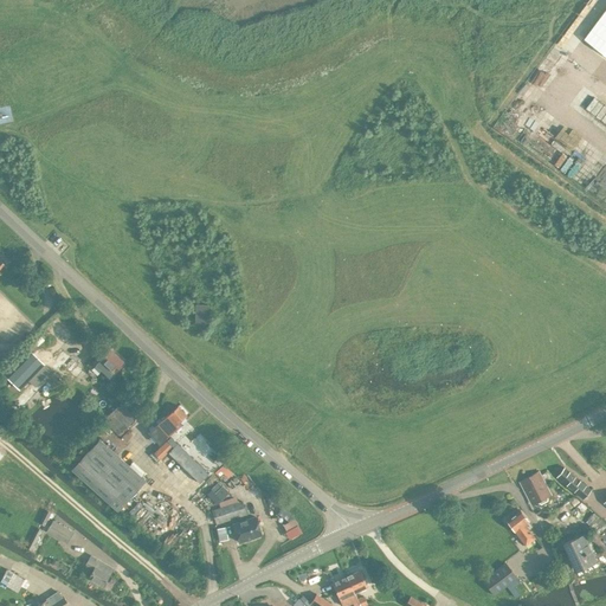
[(195,304),(195,323),(207,323),(207,304),(195,304)]
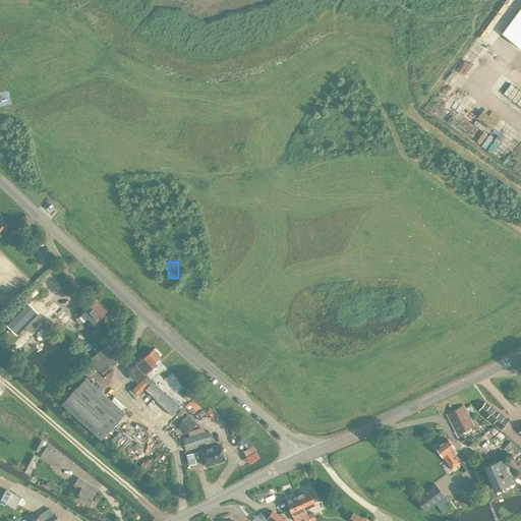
[(88,308),(82,313),(90,320),(95,324),(99,320),(107,311),(95,300),(87,308),(88,308)]
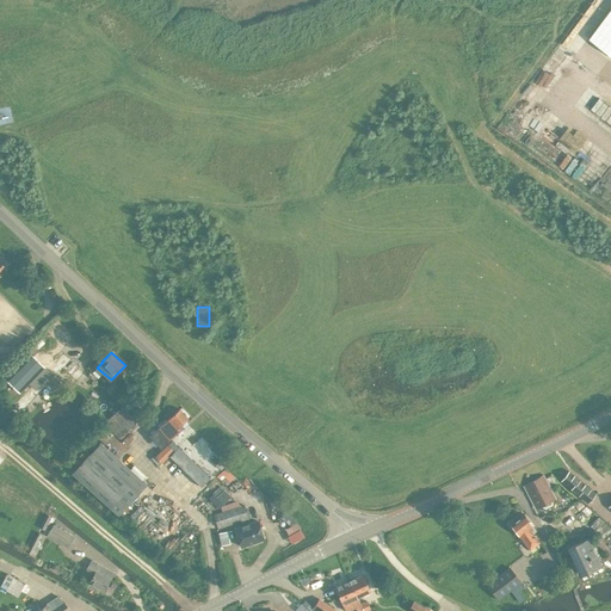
[(18,415),(34,400),(38,403),(44,396),(41,393),(63,369),(71,376),(67,380),(73,386),(85,372),(63,353),(10,408),(18,415)]
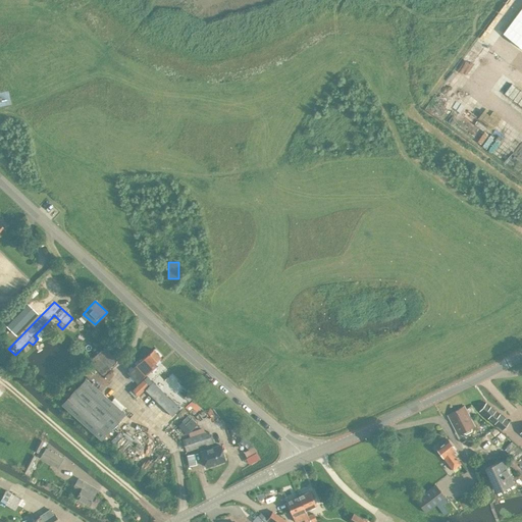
[(91,360),(103,373),(117,360),(113,355),(117,352),(109,343),(91,360)]
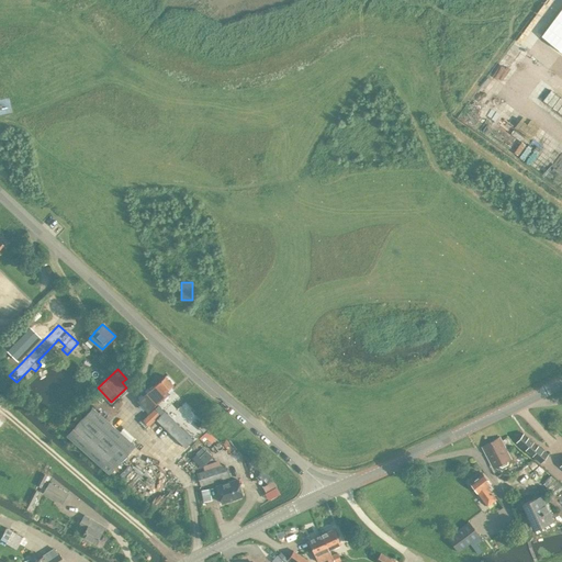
[(148,412),(168,394),(166,392),(173,385),(165,377),(137,401),(148,412)]
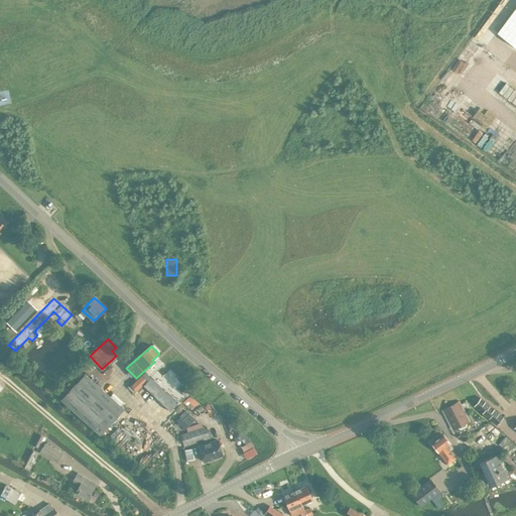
[(61,400),(100,434),(123,408),(118,403),(121,400),(114,394),(111,397),(85,374),(61,400)]
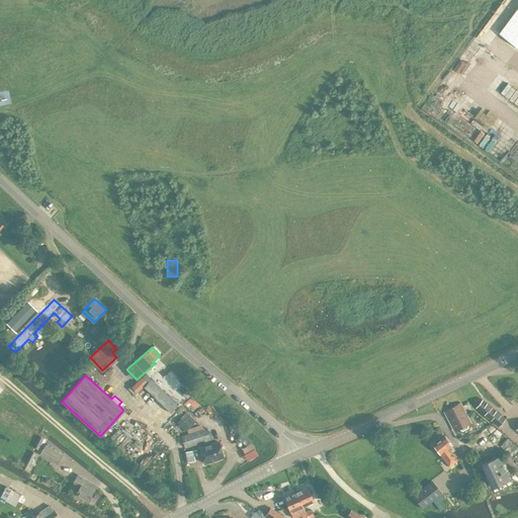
[(147,383),(148,381),(143,375),(128,389),(135,395),(147,383)]
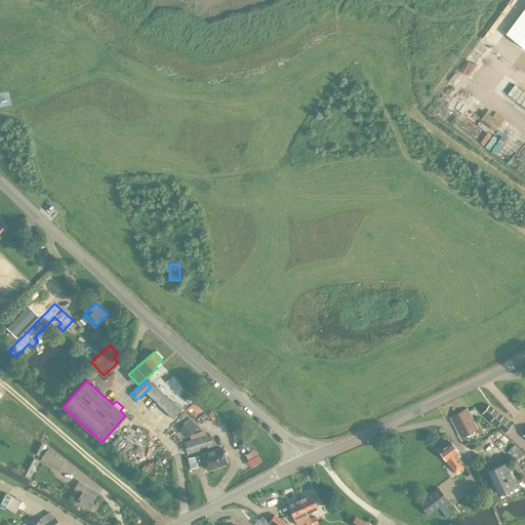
[(489,405),(482,413),(505,432),(511,423),(489,405)]
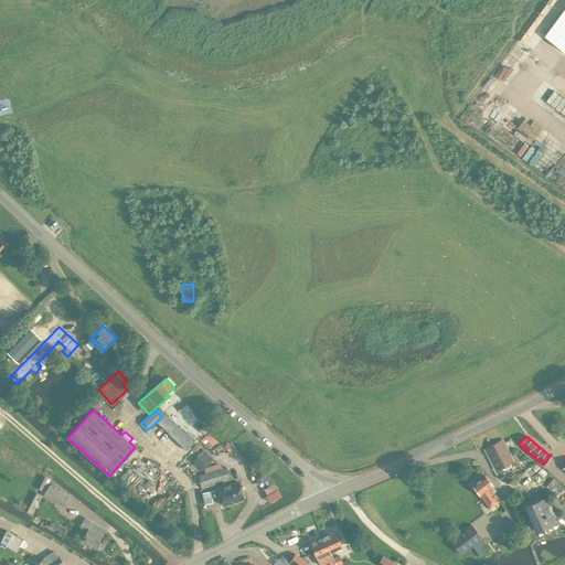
[(501,439),(484,449),(496,470),(501,467),(502,468),(504,469),(510,466),(510,465),(509,462),(513,460),(503,441),(502,439),(501,439)]
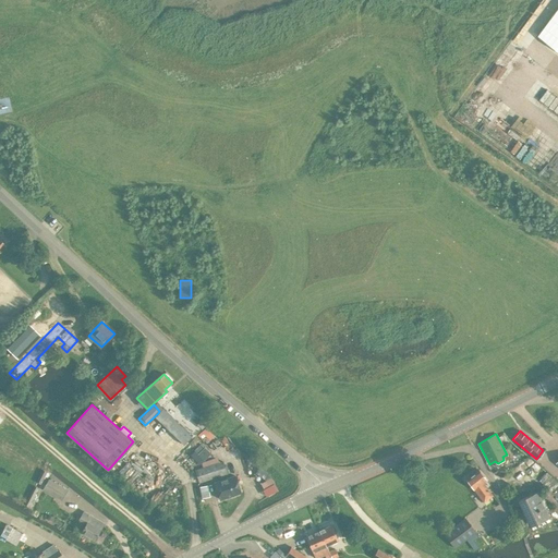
[(195,450),(191,455),(201,464),(211,453),(205,447),(204,447),(201,444),(194,450),(195,450)]
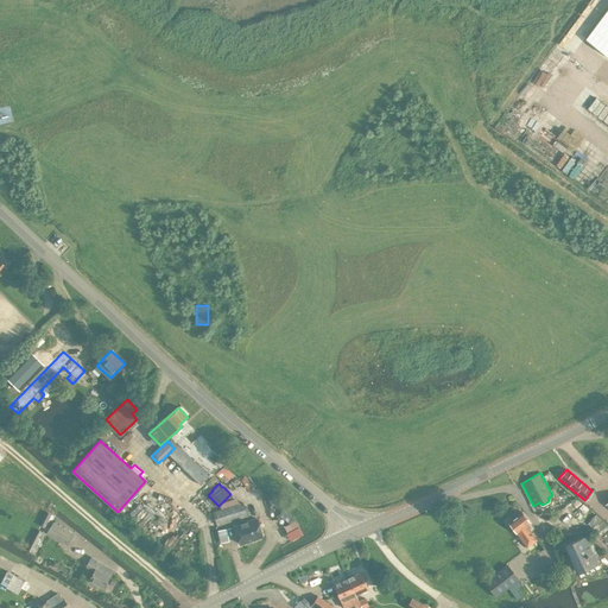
[(242,501),(213,512),(217,526),(247,515),(242,501)]
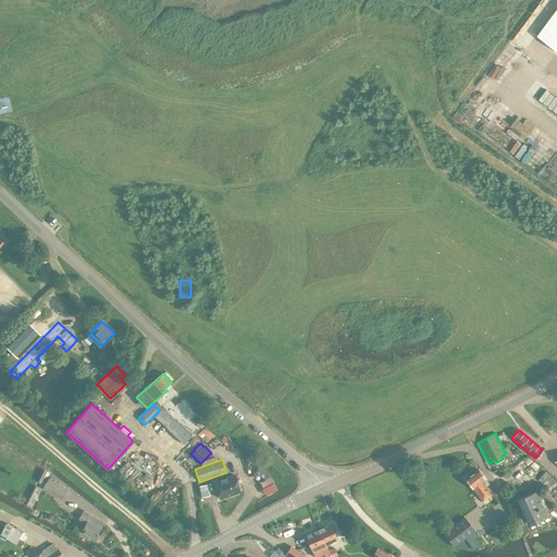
[(42,469),(36,481),(40,483),(45,475),(47,477),(49,472),(42,469)]
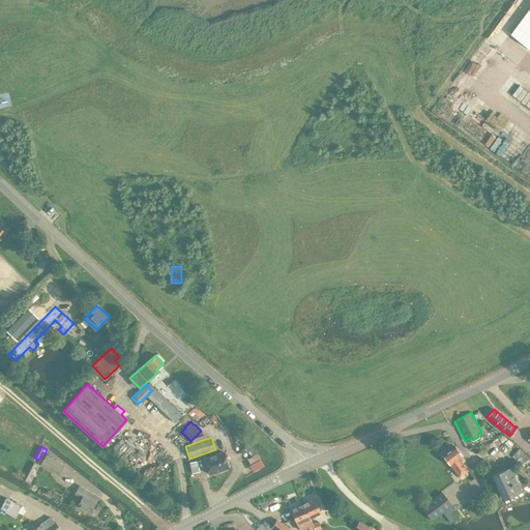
[(454,446),(443,455),(460,477),(468,470),(459,459),(462,455),(454,446)]
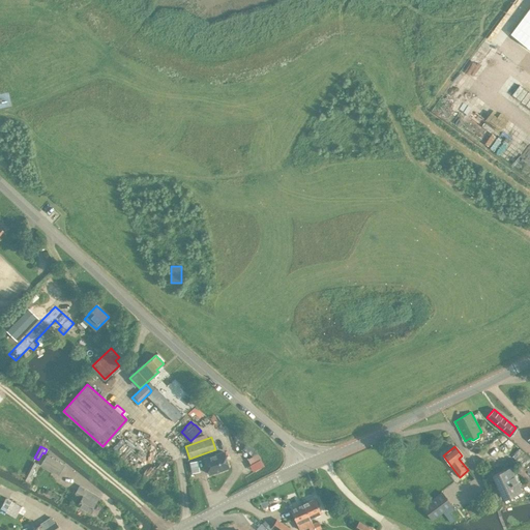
[(224,451),(204,459),(209,474),(229,468),(224,451)]
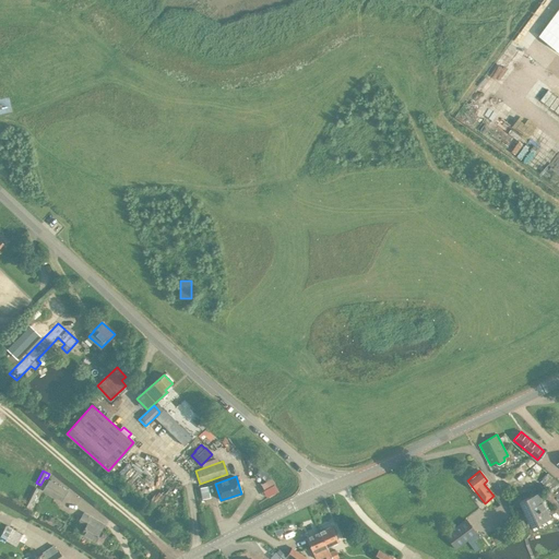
[(61,501),(67,490),(49,480),(44,490),(61,501)]
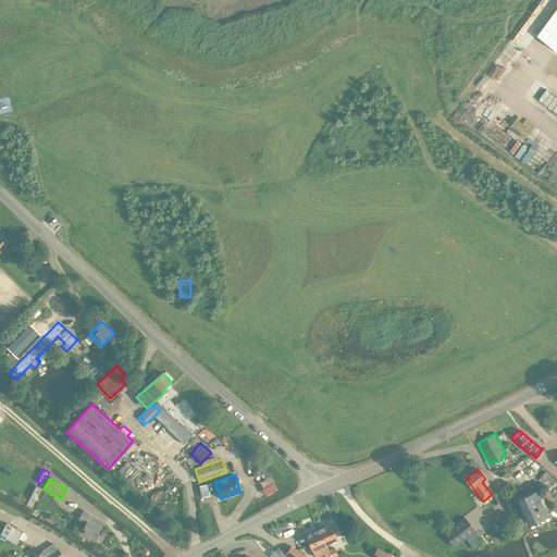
[(34,485),(25,504),(29,506),(33,499),(35,500),(38,495),(35,494),(39,487),(34,485)]
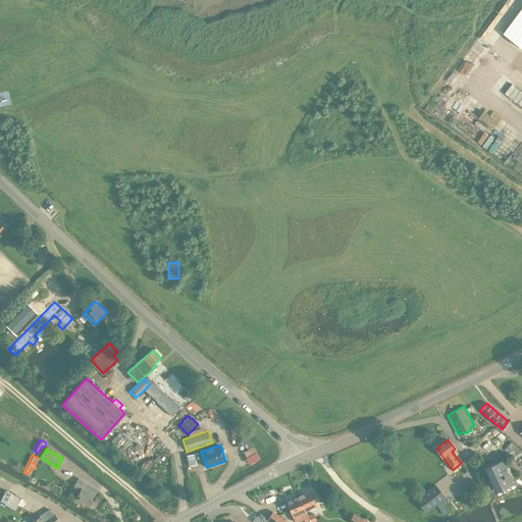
[(497,463),(486,468),(496,489),(512,481),(504,463),(498,466),(497,463)]
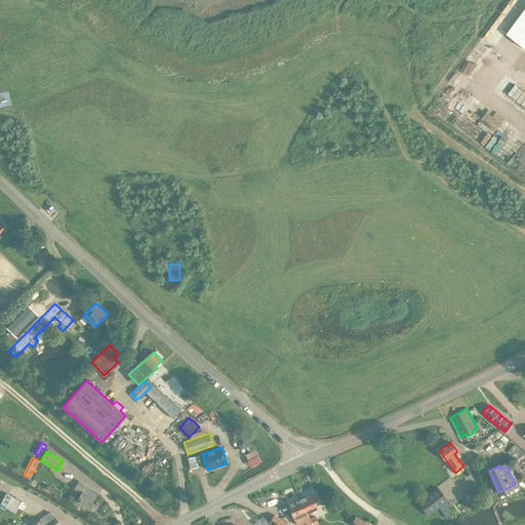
[(98,492),(79,481),(76,487),(82,491),(77,500),(89,508),(98,492)]
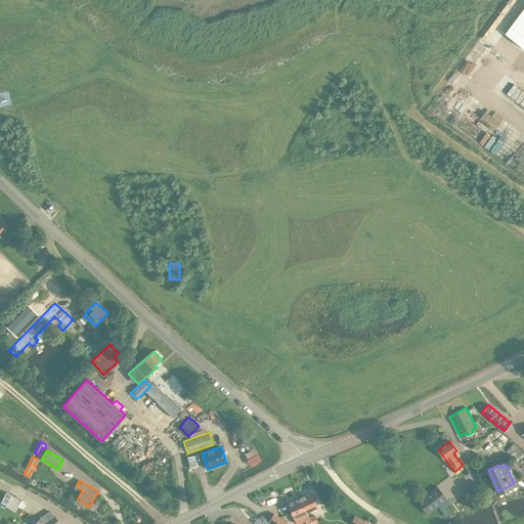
[(418,503),(428,515),(447,500),(437,487),(418,503)]
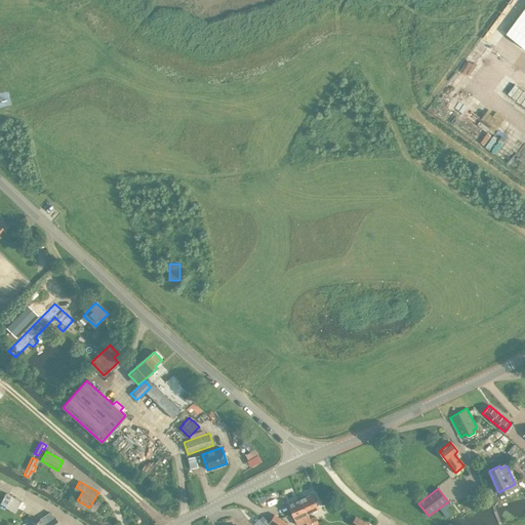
[(300,498),(307,513),(318,508),(315,500),(317,499),(315,494),(312,495),(312,493),(300,498)]
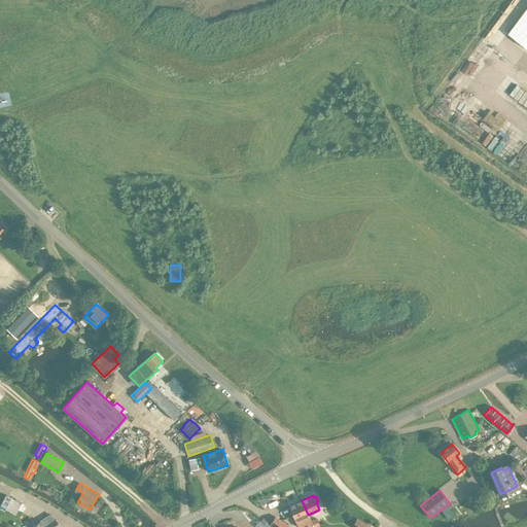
[(11,498),(5,510),(15,515),(21,503),(11,498)]
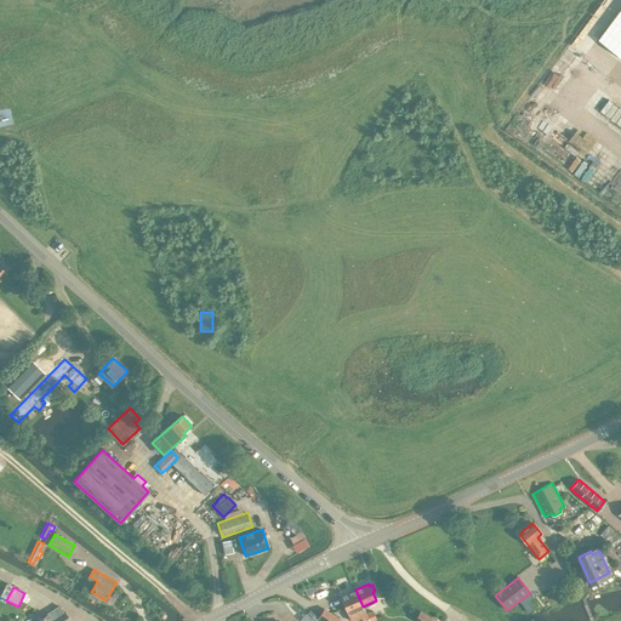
[(355,590),(341,597),(348,614),(346,615),(349,620),(351,620),(359,617),(360,616),(366,614),(363,607),(355,590)]
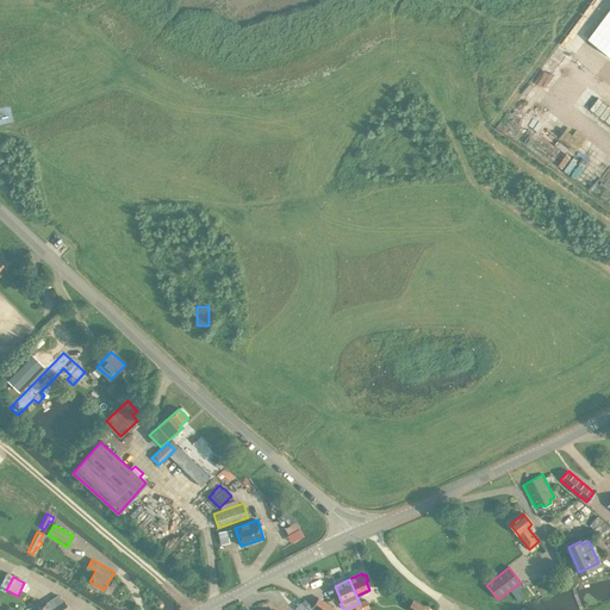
[(55,598),(36,609),(69,609),(70,609),(64,601),(62,602),(58,596),(55,598)]
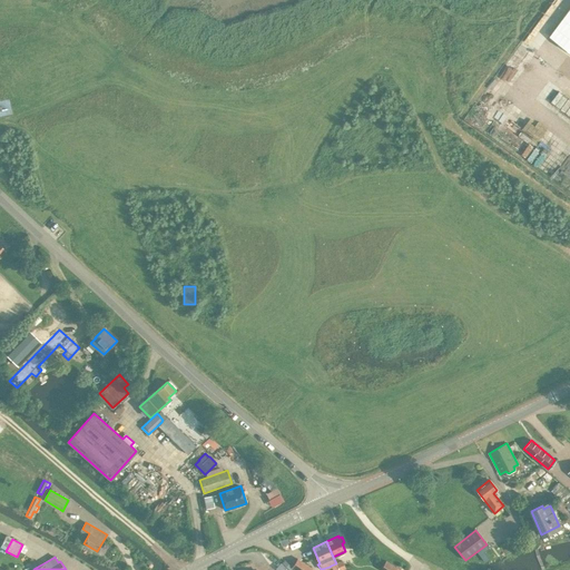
[(292,568),(290,569),(312,569),(313,568),(298,558),(292,568)]
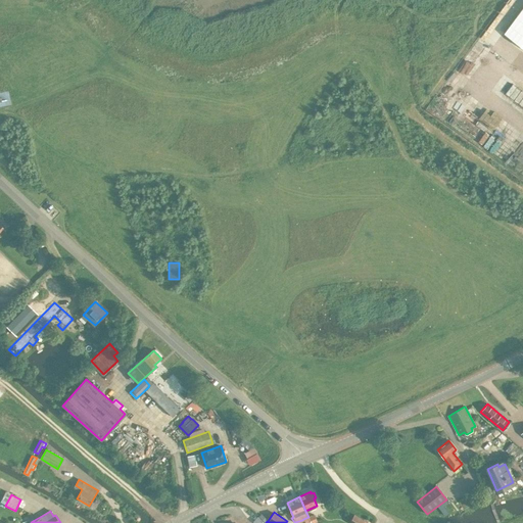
[(314,514),(308,517),(311,522),(313,522),(318,521),(314,514)]
